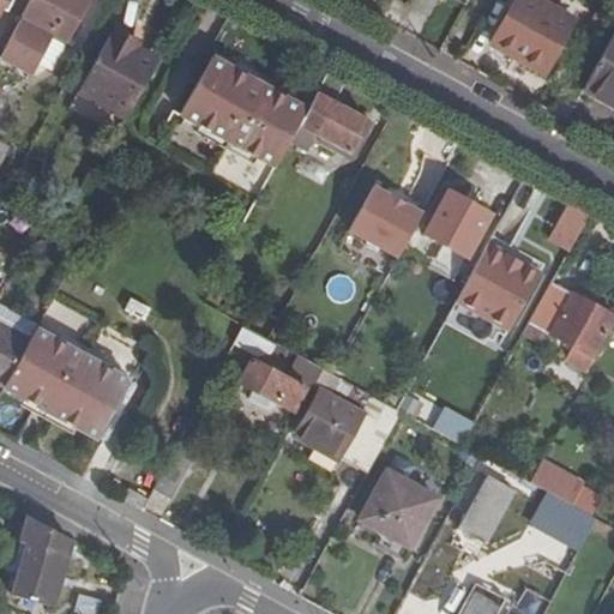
[(90,0),(31,0),(22,19),(66,44),(90,0)]
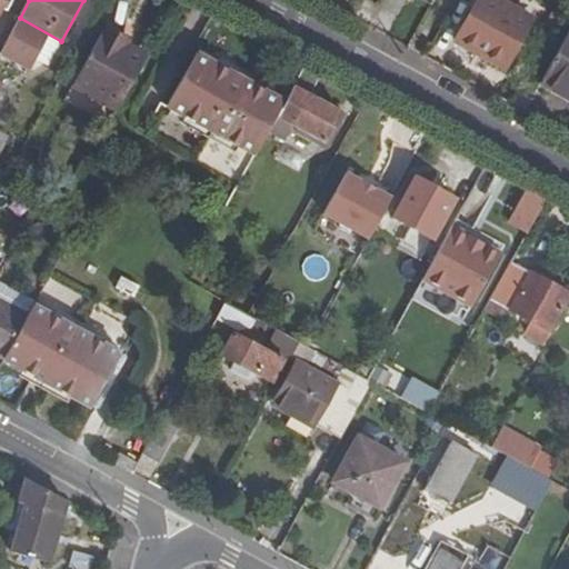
[(455,41),(501,69),(528,20),(491,0),(477,0),(470,12),(455,41)]
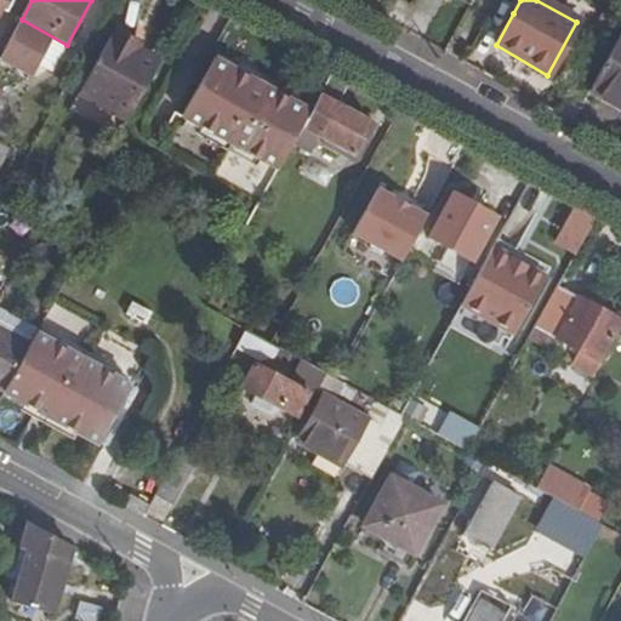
[(614,92),(620,95),(620,34),(593,87),(611,97),(614,92)]
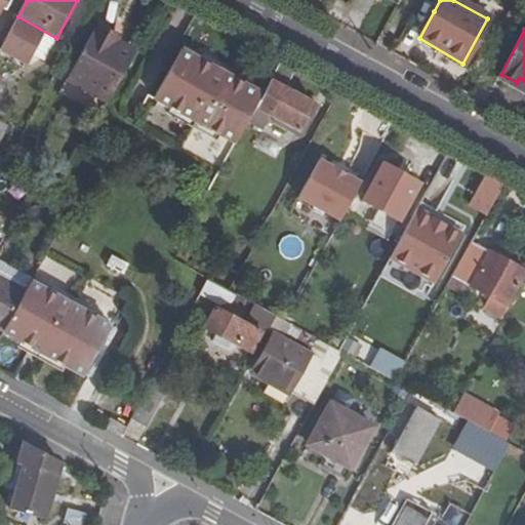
[(107,101),(130,57),(108,44),(111,38),(93,30),(66,79),(107,101)]
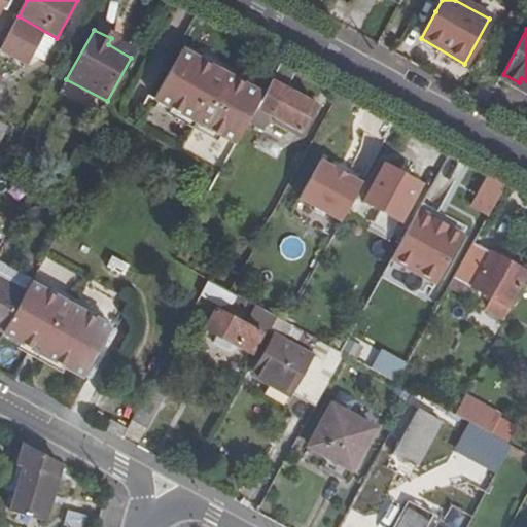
[(131,58),(135,51),(111,38),(108,44),(131,58)]
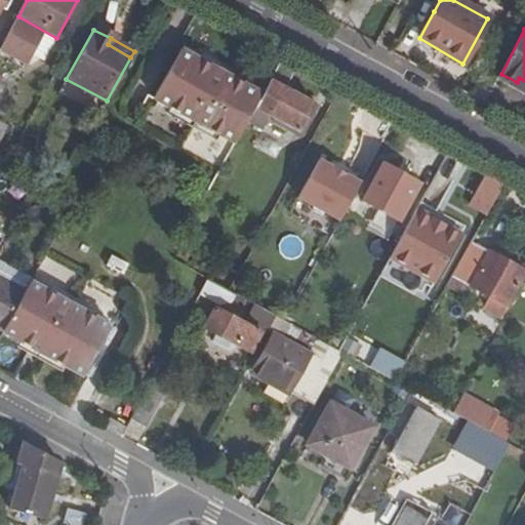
[(247,122),(263,94),(244,83),(234,78),(227,74),(199,58),(182,49),(155,98),(170,107),(221,135),(236,144),(247,122)]
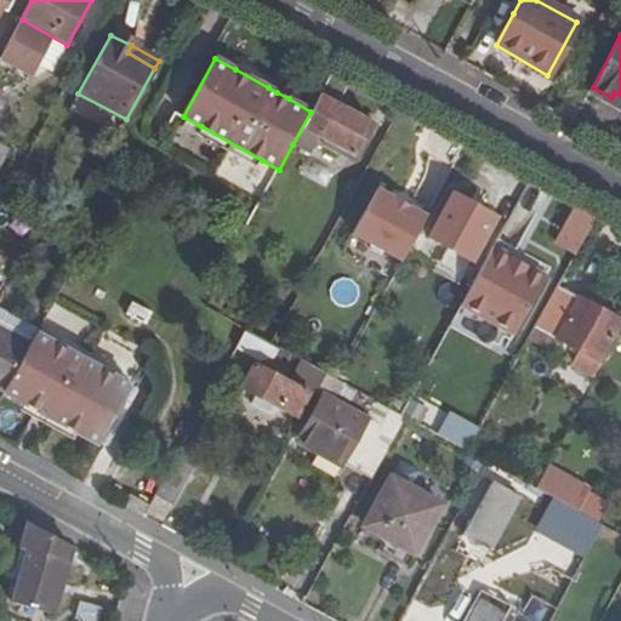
[(277,92),(289,98),(294,91),(240,62),(235,69),(268,87),(277,92)]
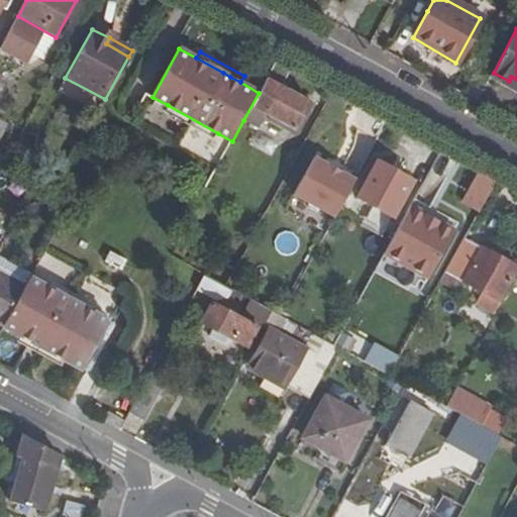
[(290,70),(276,62),(259,93),(243,120),(256,127),(265,113),(294,129),(308,102),(281,87),(290,70)]
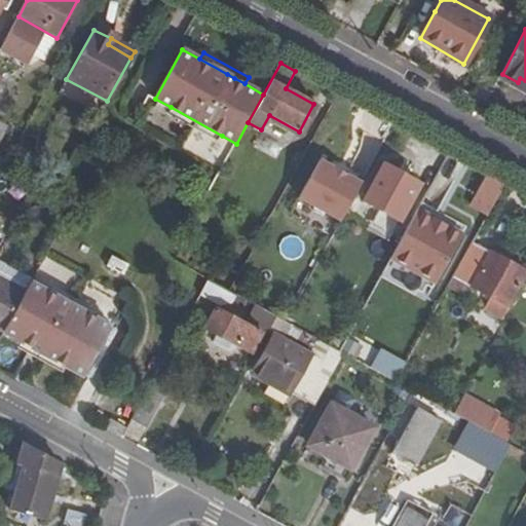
[(60,92),(100,114),(107,101),(66,79),(60,92)]
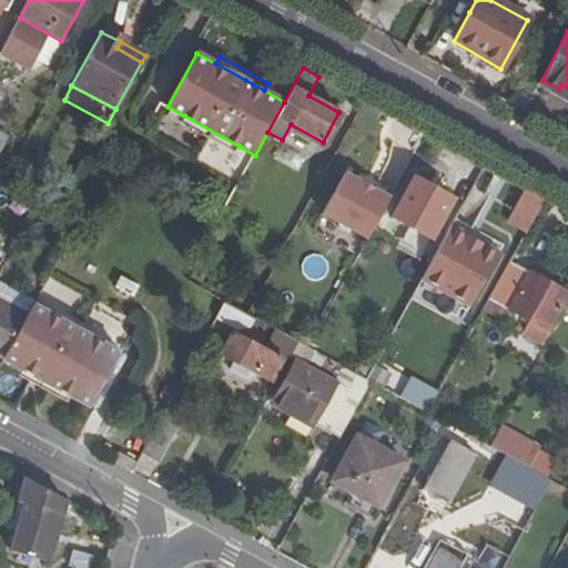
[(235,154),(240,146),(184,115),(180,124),(235,154)]
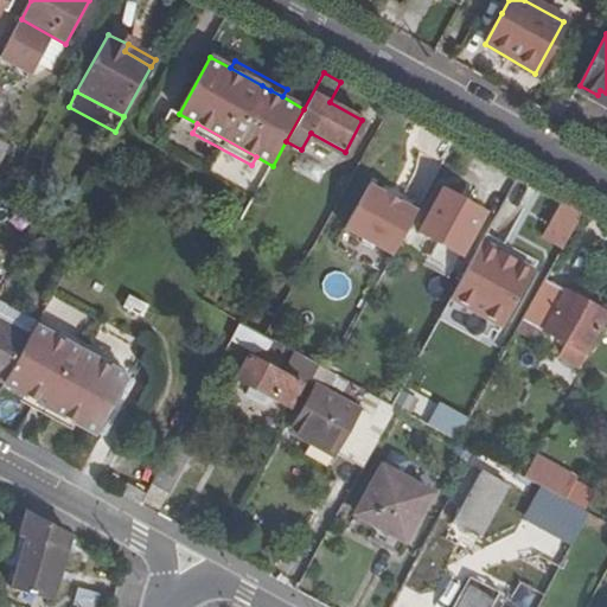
[(398,202),(369,186),(344,230),(393,256),(416,211),(398,202)]
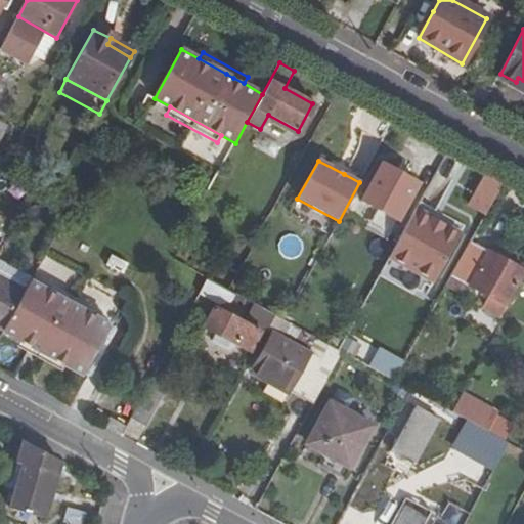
[(417,184),(381,165),(361,200),(398,220),(417,184)]
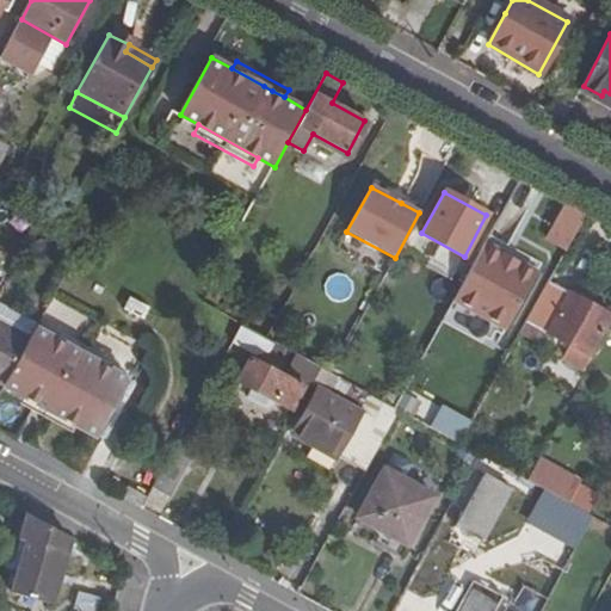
[(405,196),(401,203),(419,213),(423,207),(405,196)]
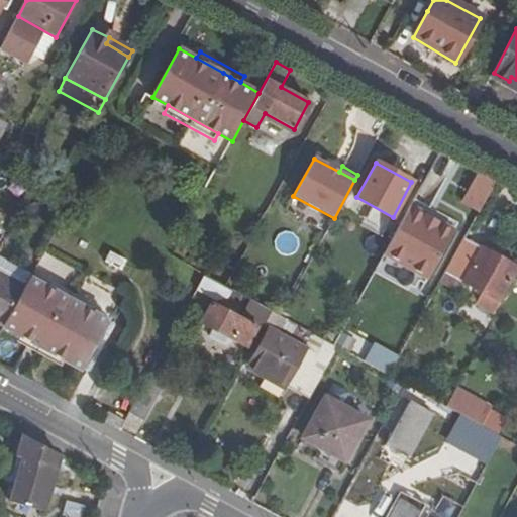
[(495,182),(478,172),(466,195),(461,193),(453,207),(475,219),(495,182)]
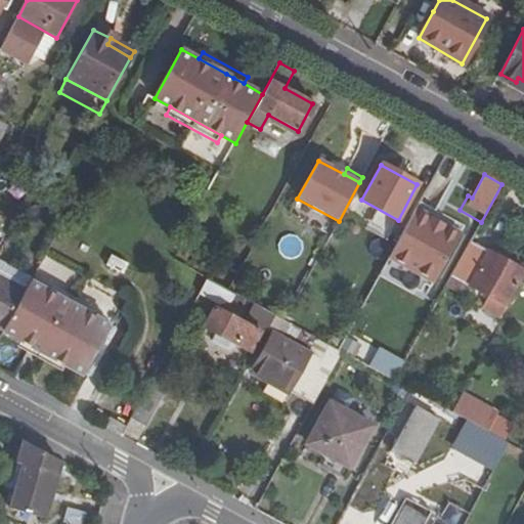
[(431,219),(415,210),(388,259),(433,284),(460,233),(443,225),(440,229),(429,223),(431,219)]
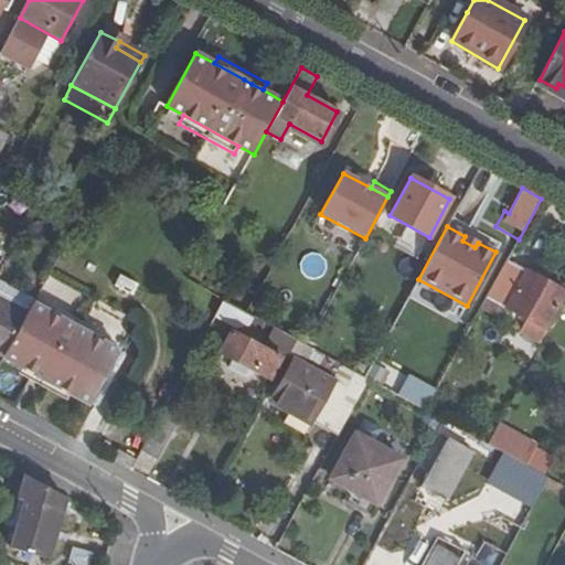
[(564,292),(508,260),(481,309),(499,319),(505,308),(525,319),(519,331),(537,341),(564,292)]
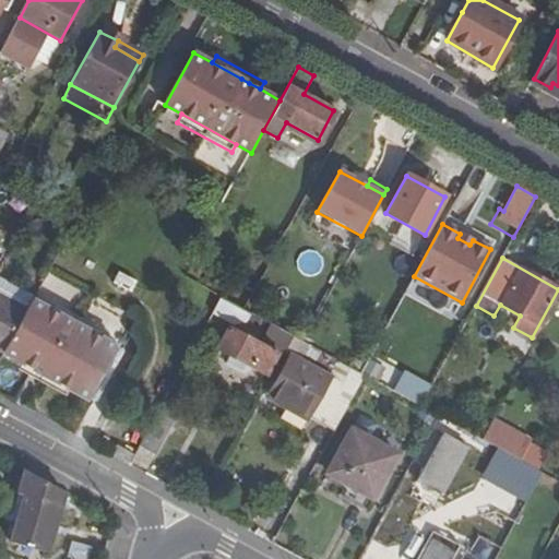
[(0,345),(6,348),(32,300),(34,297),(0,277),(0,345)]
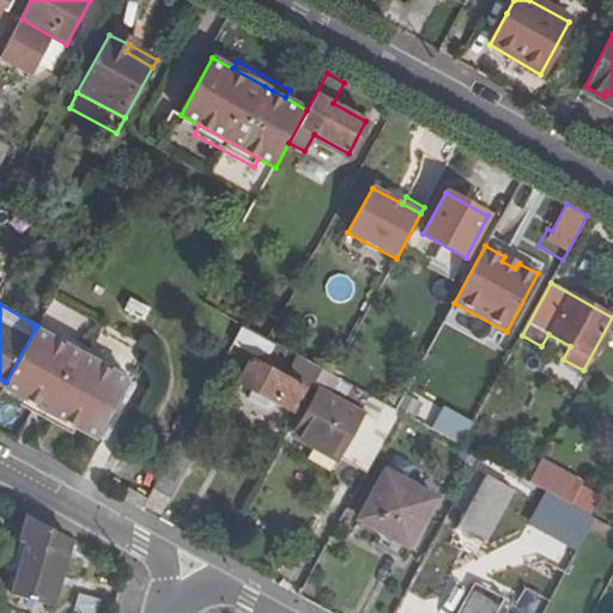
[(612,326),(602,347),(612,353),(612,358),(611,363),(612,364),(612,326)]
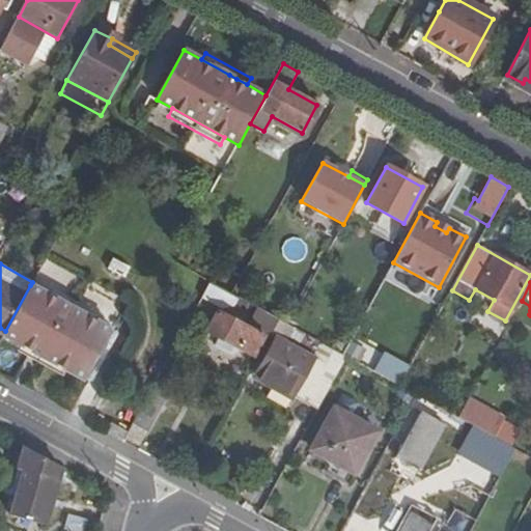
[(231,295),(211,284),(203,296),(225,307),(231,295)]
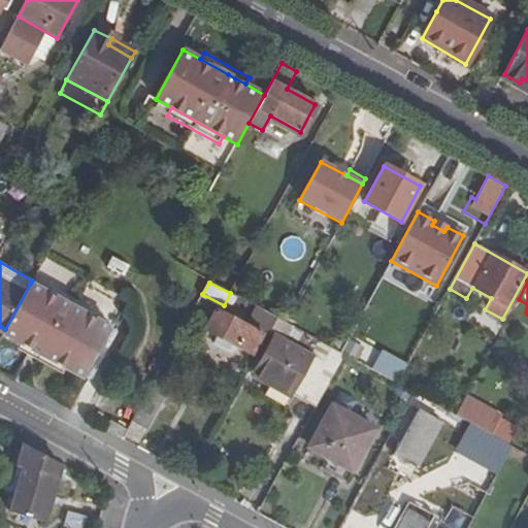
[(3,332),(2,334),(22,343),(31,350),(34,344),(41,349),(38,353),(66,368),(84,378),(111,329),(97,321),(45,293),(30,284),(5,329),(3,332)]
